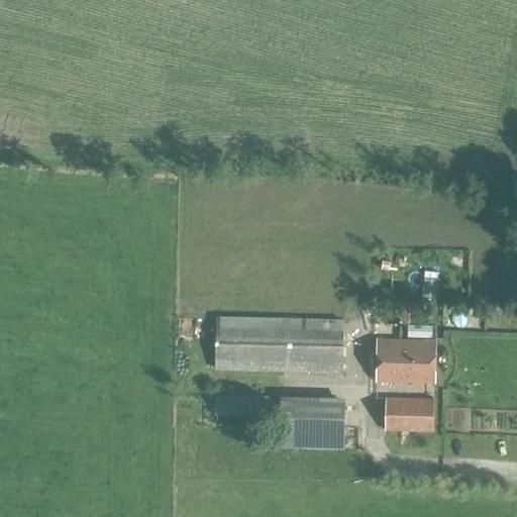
[(343,374),(344,320),(217,316),(215,371),(343,374)]
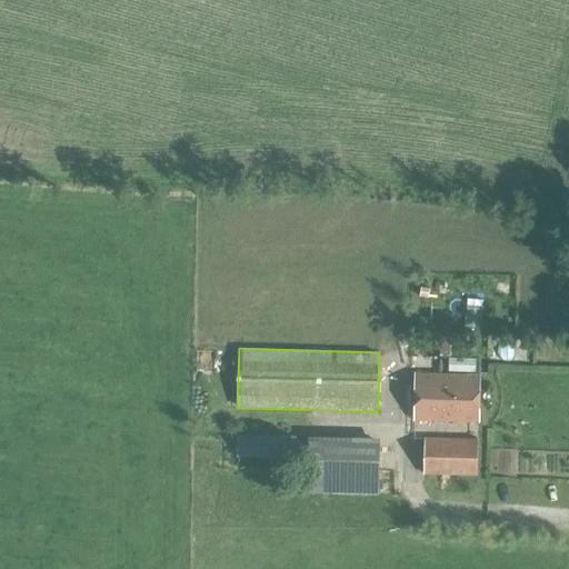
[(415,420),(478,421),(479,375),(416,373),(415,420)]
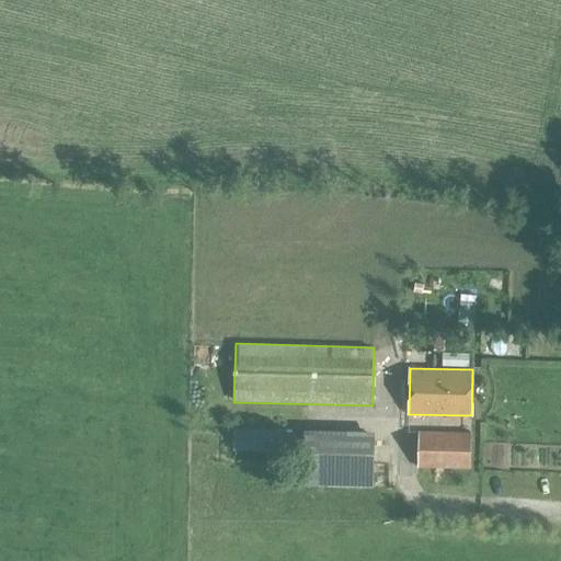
[(242,431),(242,450),(290,451),(292,432),(242,431)]
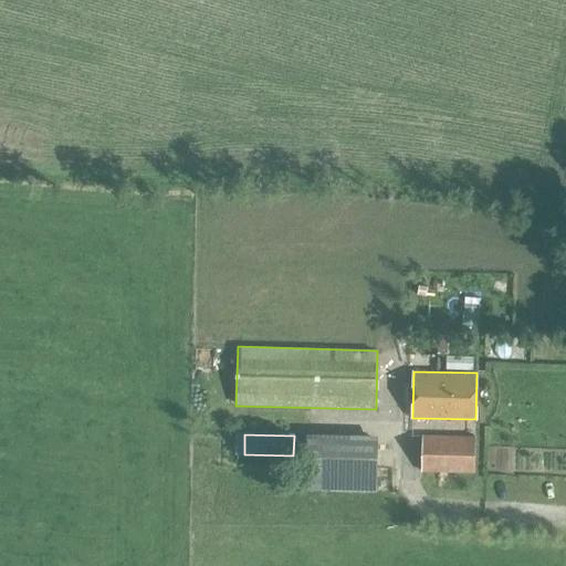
[(475,438),(423,437),(422,474),(474,475),(475,438)]
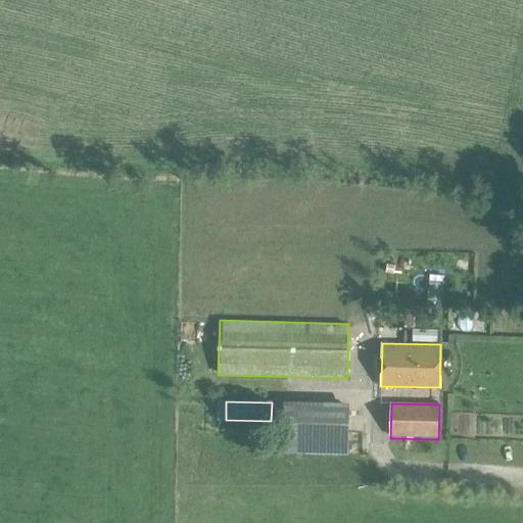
[(270,450),(335,448),(335,420),(270,422),(270,450)]
